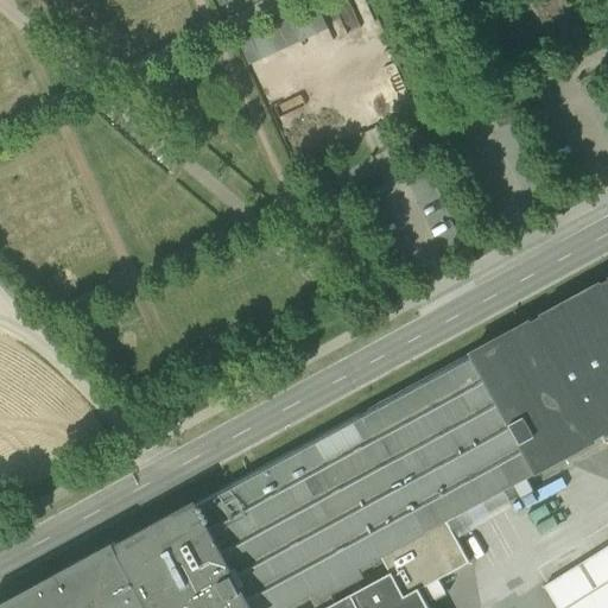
[(306,13),(317,36),(329,30),(318,7),(306,13)]
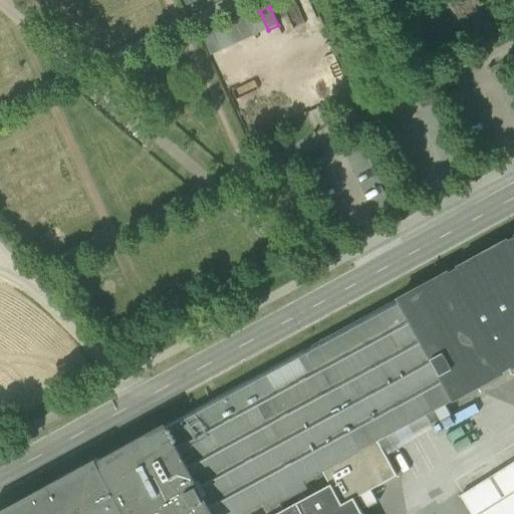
[(259,11),(246,17),(255,36),(268,30),(259,11)]
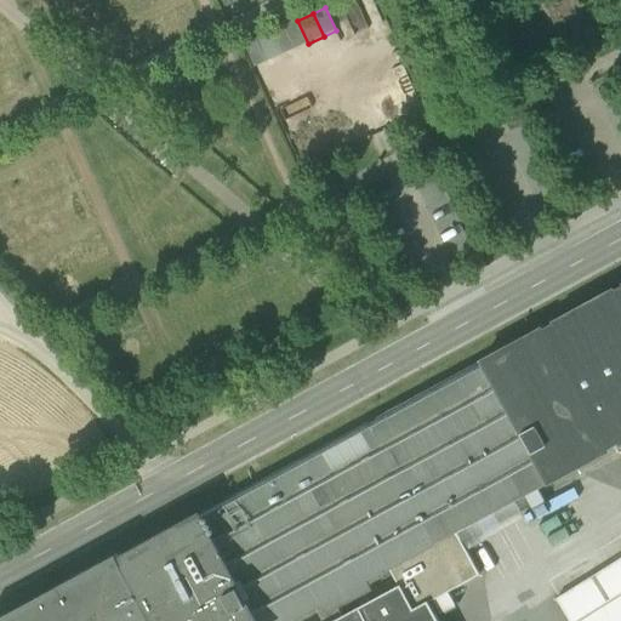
[(297,21),(285,26),(273,32),(284,55),(296,49),(308,44),(297,21)]
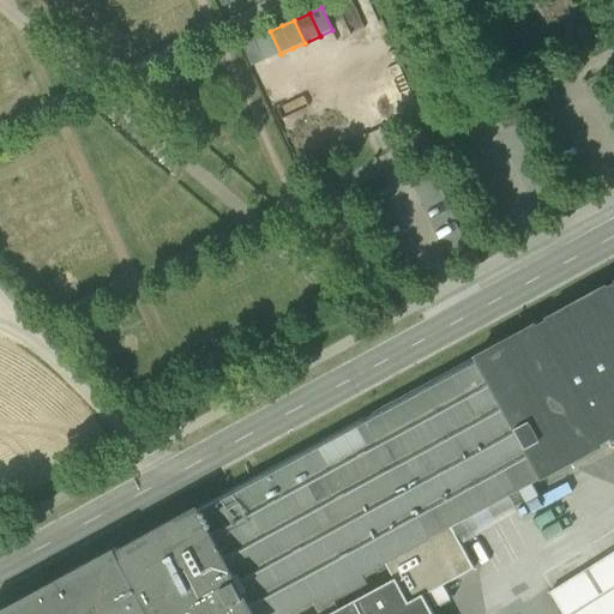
[(270,31),(254,38),(264,61),(281,54),(270,31)]
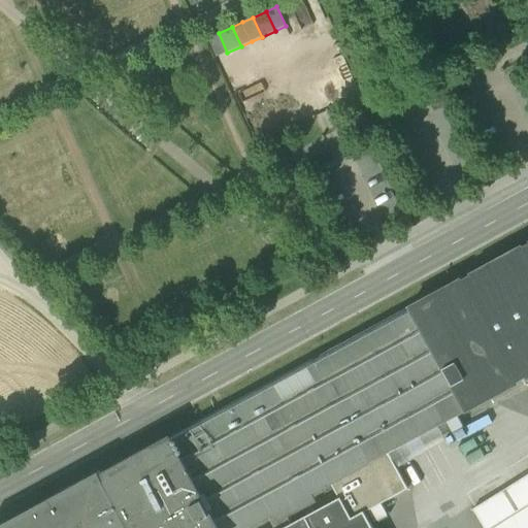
[(208,37),(217,58),(227,53),(219,33),(208,37)]
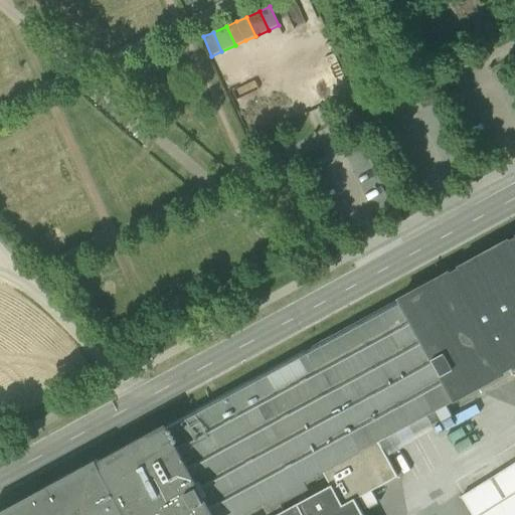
[(379,442),(514,368),(514,240),(510,243),(509,241),(460,269),(462,271),(451,276),(450,274),(100,464),(126,514),(244,514),(264,505),(278,498),(324,472),(379,442)]
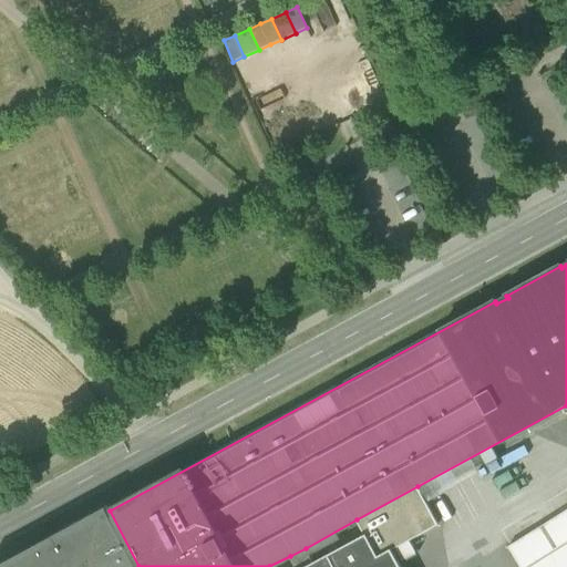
[(364,535),(329,555),(334,566),(400,566),(392,550),(397,548),(410,542),(439,525),(418,486),(357,519),(364,535)]
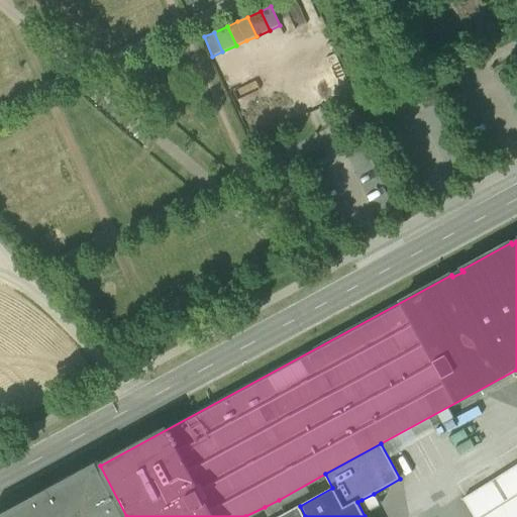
[(126,516),(100,466),(98,463),(98,462),(0,515),(0,516),(126,516)]
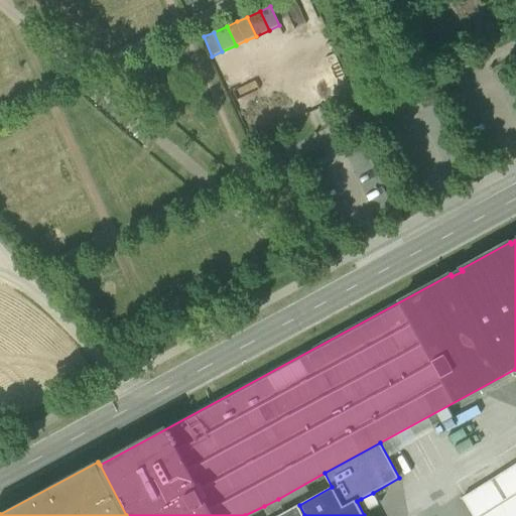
[(515,515),(515,465),(464,499),(474,515),(515,515)]
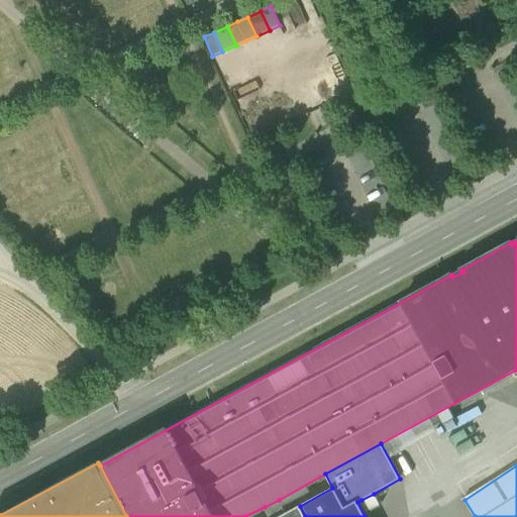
[(380,504),(374,494),(362,500),(368,511),(380,504)]
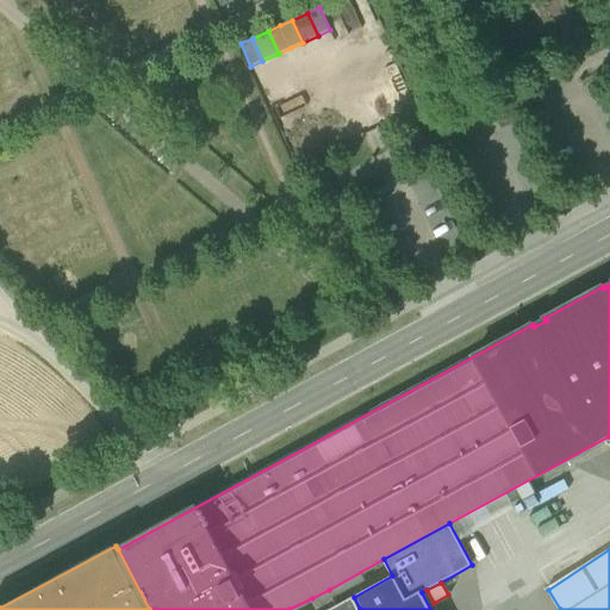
[(317,609),(329,609),(337,605),(329,590),(312,598),(317,609)]
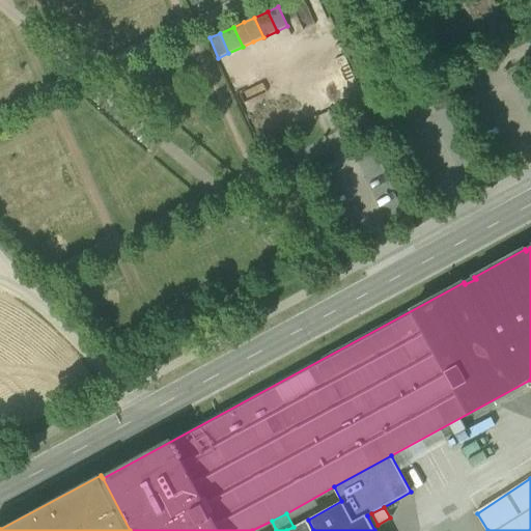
[(313,530),(308,520),(294,527),(286,530),(313,530)]
